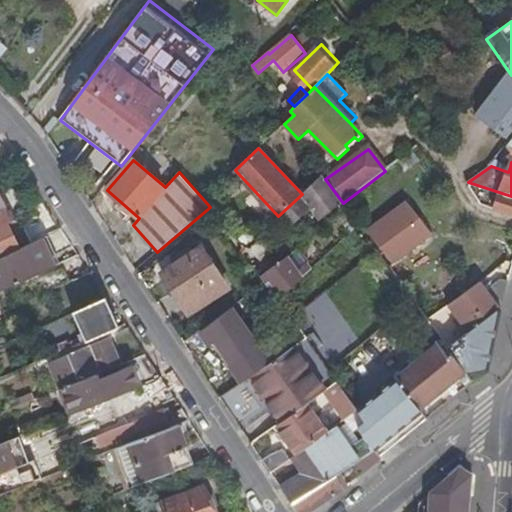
[(278,216),(276,218),(285,227),(307,209),(321,225),(344,206),(343,203),(325,179),(322,175),(302,194),(278,216)]
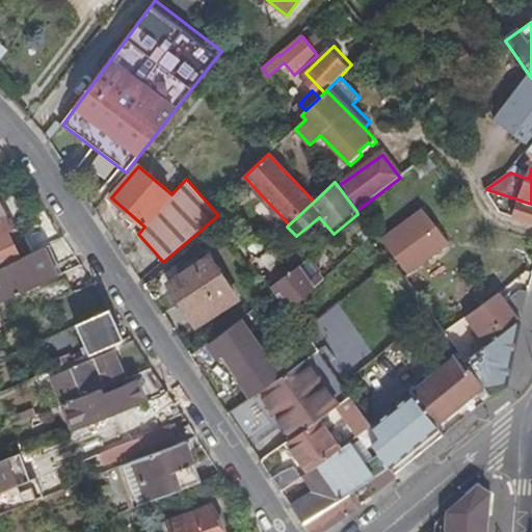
[(531,204),(486,189),(484,190),(500,212),(531,222),(531,204)]
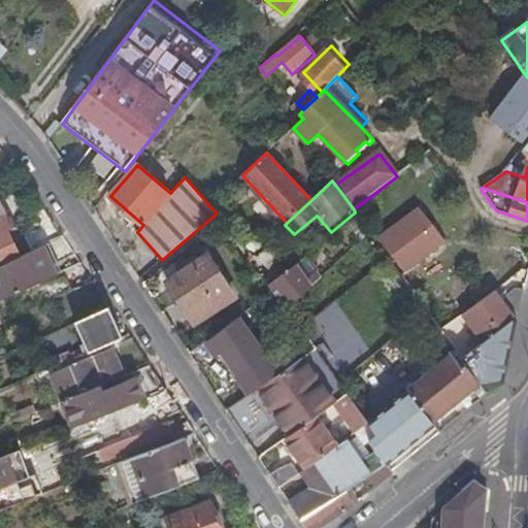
[(0,232),(7,229),(12,226),(0,200),(0,232)]
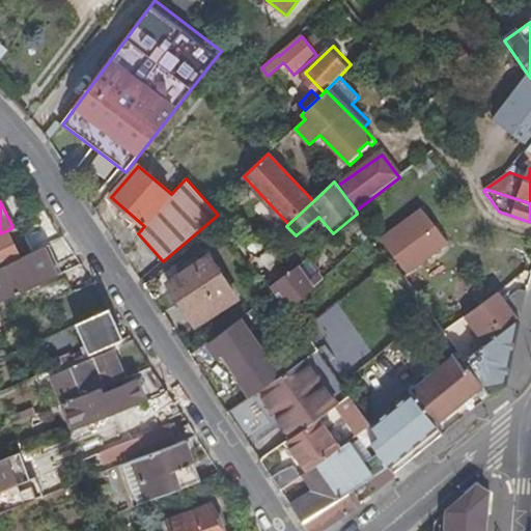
[(447,243),(422,210),(381,241),(407,274),(447,243)]
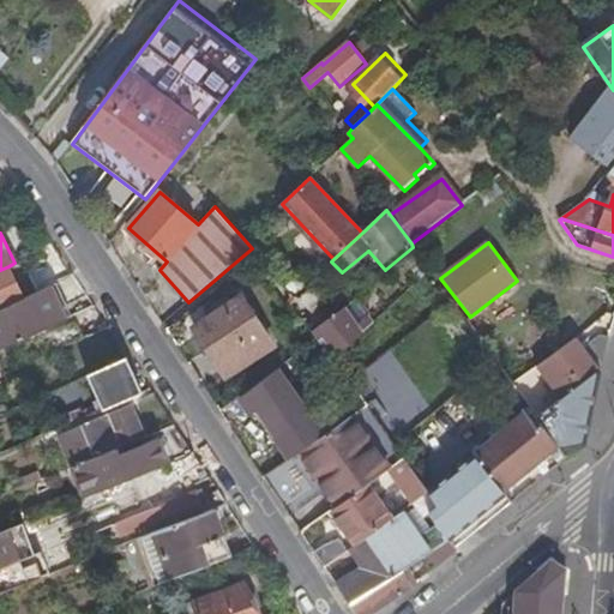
[(0,309),(24,299),(8,266),(0,270),(0,309)]
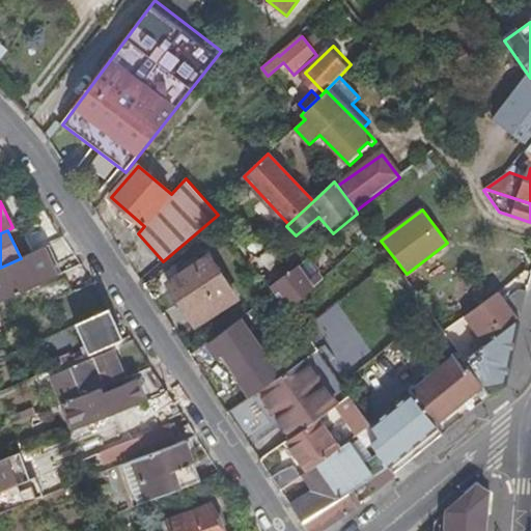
[(272,240),(254,256),(269,271),(286,254),(272,240)]
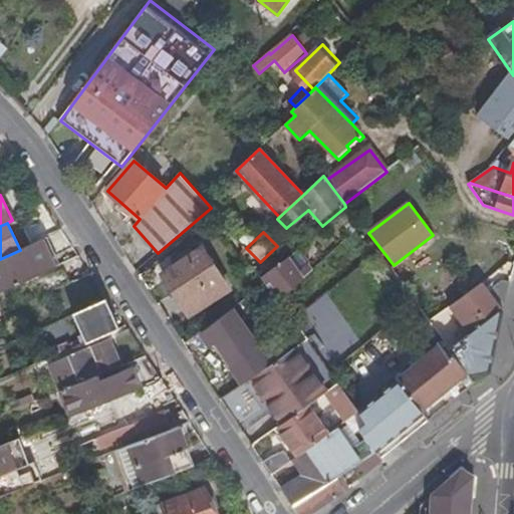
[(0,259),(0,292),(55,267),(42,240),(20,250),(0,259)]
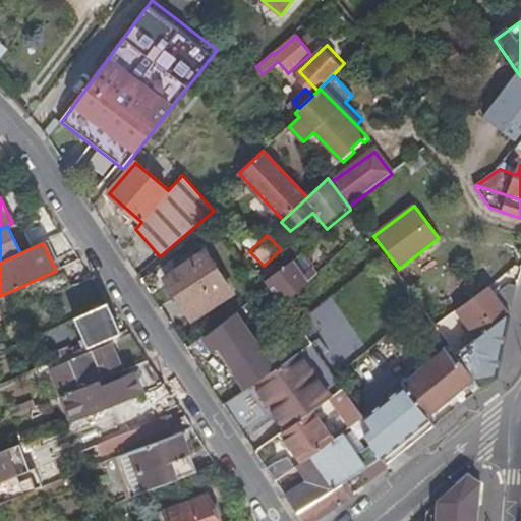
[(194,316),(230,292),(205,252),(166,279),(176,295),(178,294),(194,316)]
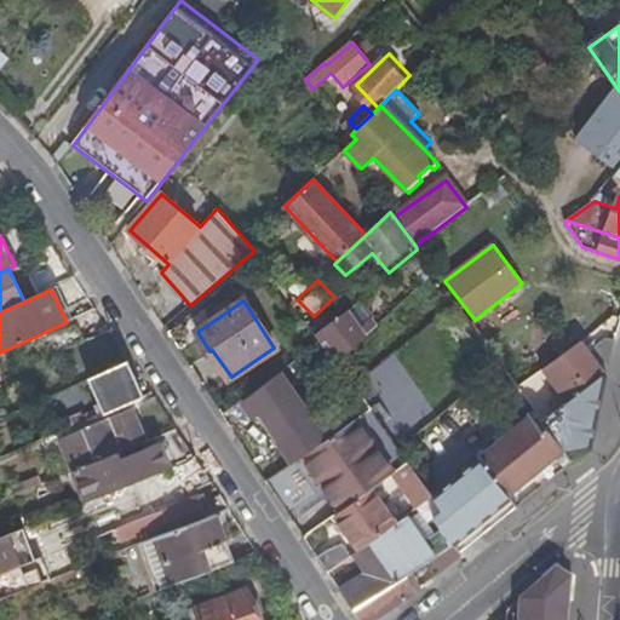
[(336,362),(379,325),(361,302),(319,338),(336,362)]
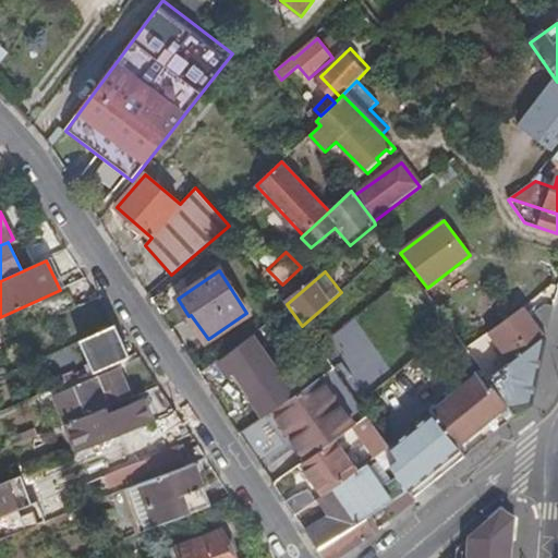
[(53,325),(80,313),(73,298),(47,310),(53,325)]
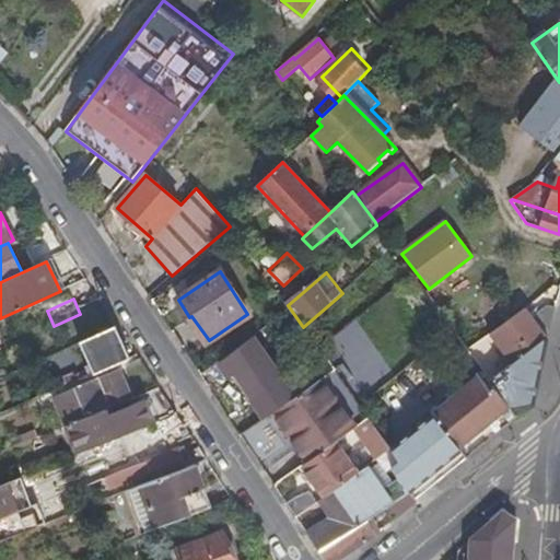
[(532,318),(525,310),(487,338),(490,342),(494,339),(504,352),(524,339),(532,349),(548,337),(555,307),(547,307),(532,318)]
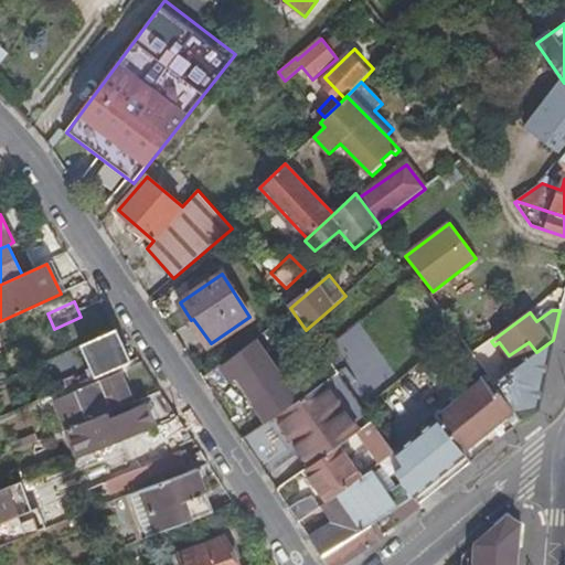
[(77,377),(80,383),(130,362),(116,329),(81,345),(92,371),(77,377)]
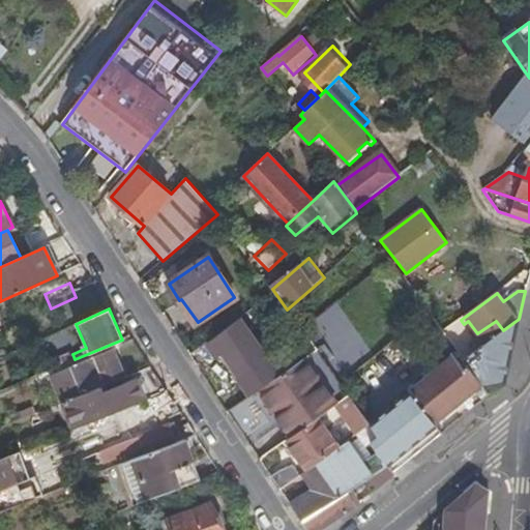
[(258,389),(278,375),(240,319),(204,345),(242,400),(258,389)]
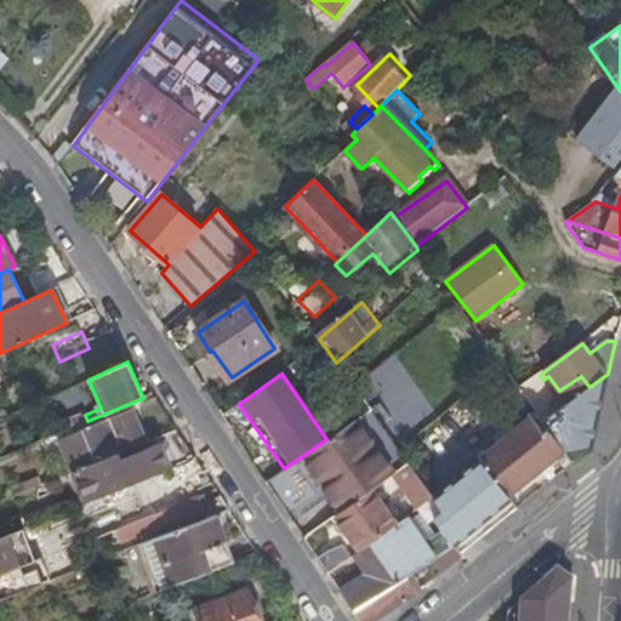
[(608,374),(590,387),(543,422),(564,451),(568,455),(591,450),(599,408),(608,374)]
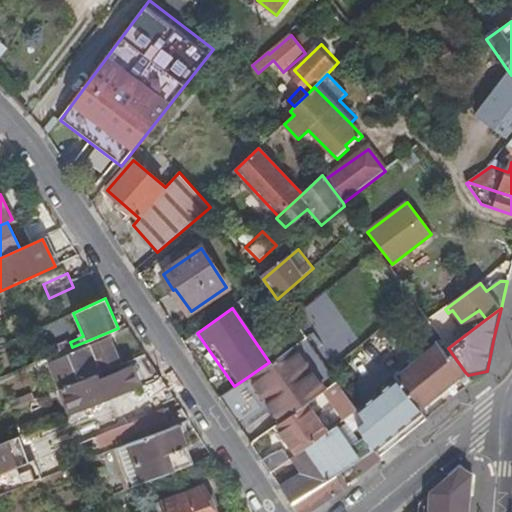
[(120,365),(116,356),(114,350),(108,337),(92,344),(68,354),(69,358),(55,364),(64,387),(84,379),(120,365)]
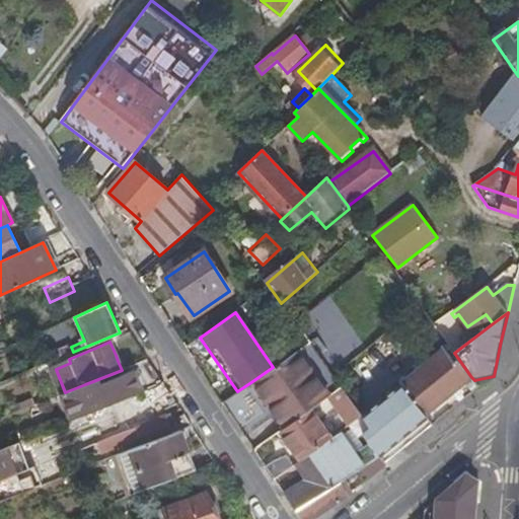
[(296,351),(328,396),(341,387),(332,376),(308,343),(296,351)]
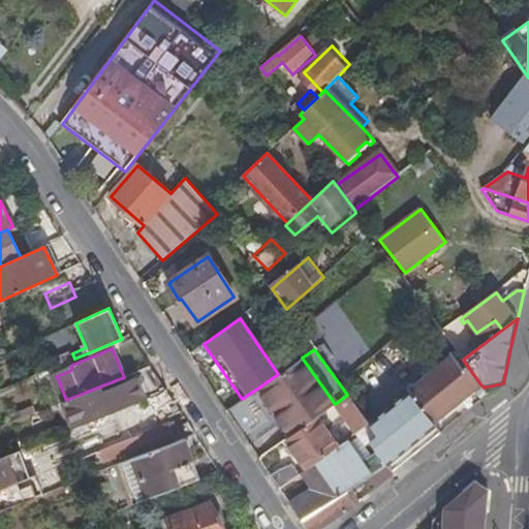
[(428,439),(439,430),(434,424),(480,384),(463,360),(457,350),(369,425),(377,437),(370,442),(390,471),(428,439)]
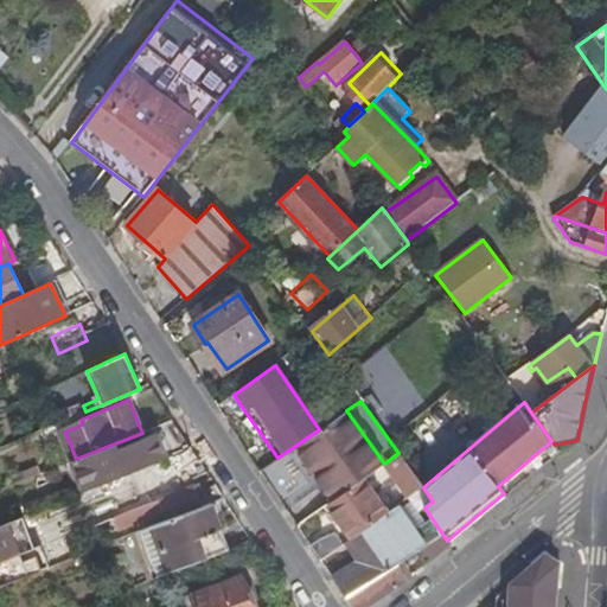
[(319,429),(295,446),(332,502),(364,478),(383,465),(384,464),(346,410),(319,429)]
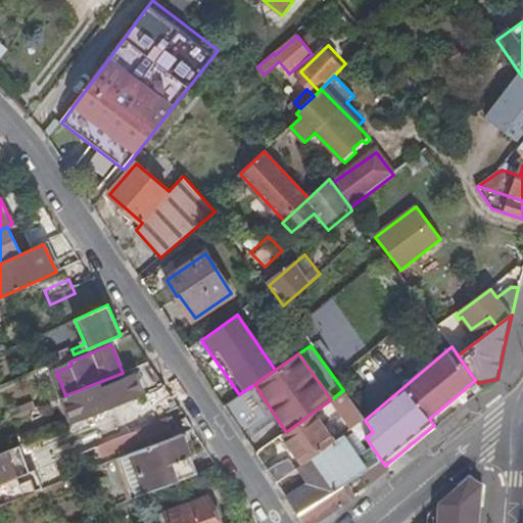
[(64,395),(76,423),(143,394),(134,375),(88,393),(86,387),(65,395),(64,395)]
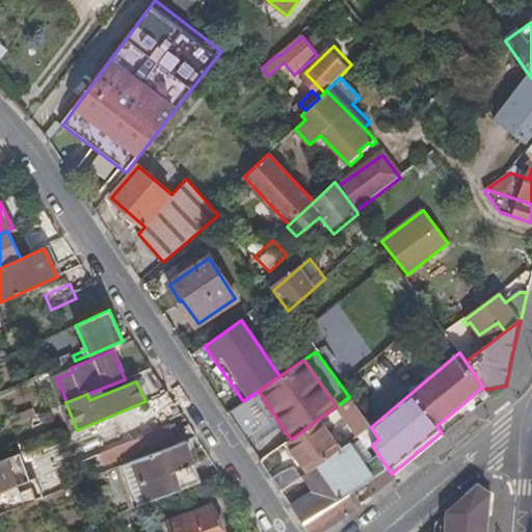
[(436,426),(442,432),(488,394),(486,390),(483,387),(436,426)]
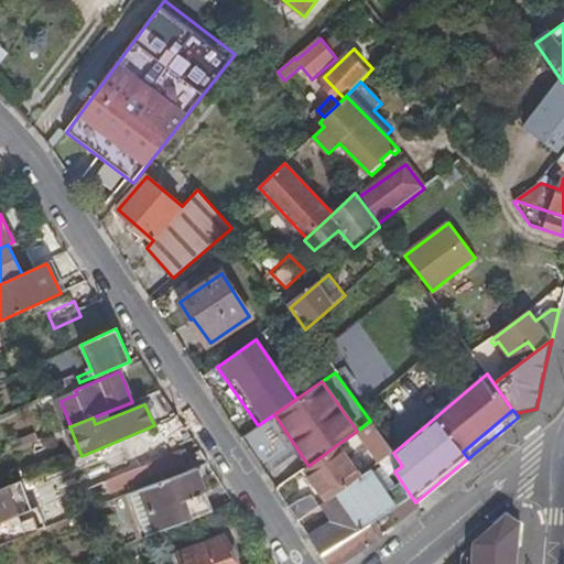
[(158,424),(167,449),(191,440),(183,426),(176,416),(158,424)]
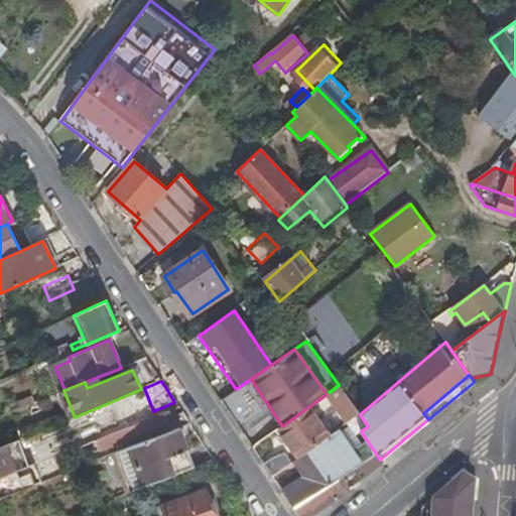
[(326,395),(346,423),(360,414),(339,385),(327,394),(326,395)]
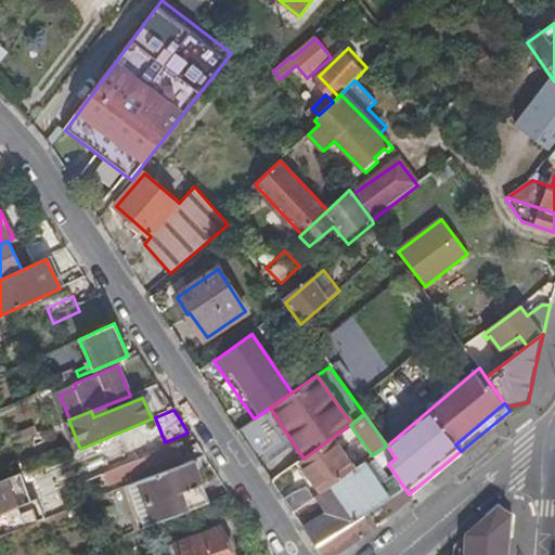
[(321,493),(353,469),(333,437),(304,459),(298,462),(321,493)]
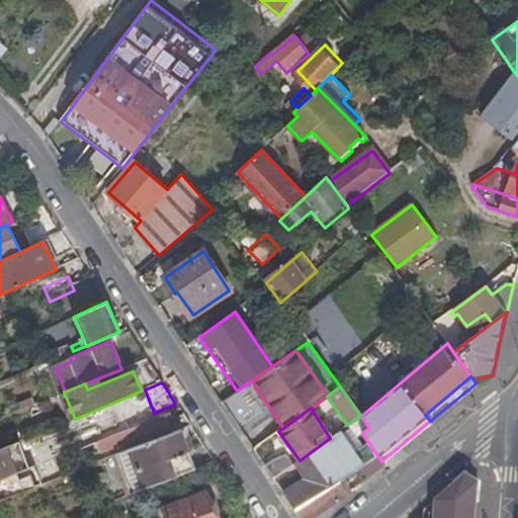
[(164,415),(94,442),(97,450),(139,434),(142,442),(170,431),(167,421),(172,419),(170,414),(164,416),(164,415)]
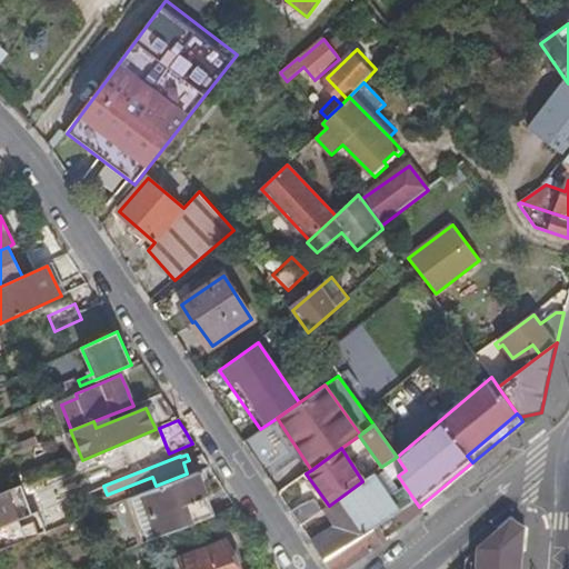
[(385,470),(373,478),(397,513),(410,505),(385,470)]
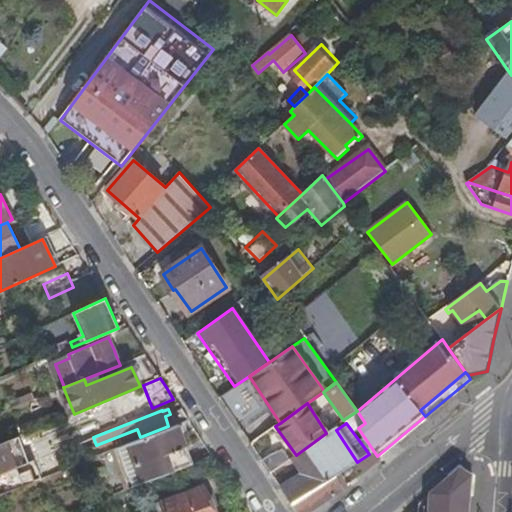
[(178,425),(115,450),(130,489),(192,464),(185,447),(186,447),(178,425)]
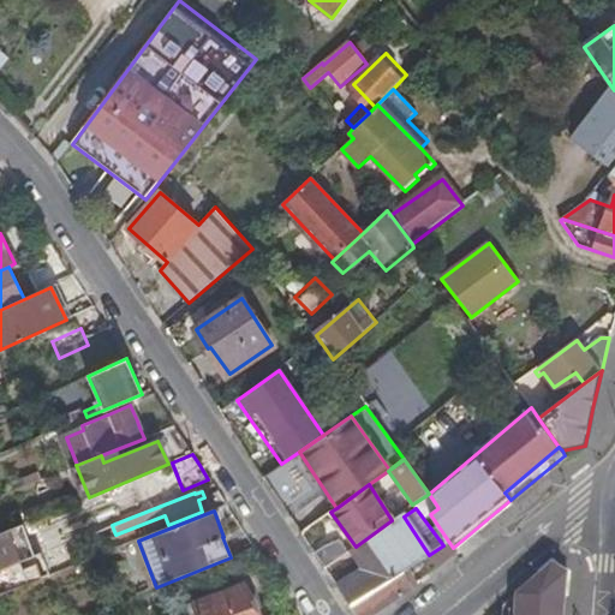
[(429,555),(404,517),(401,513),(392,520),(356,547),(368,565),(336,586),(350,605),(404,572),(429,555)]
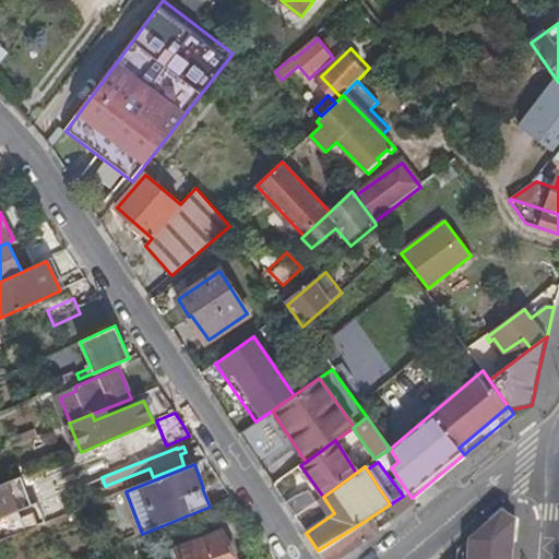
[(19,478),(0,485),(0,513),(27,502),(19,478)]
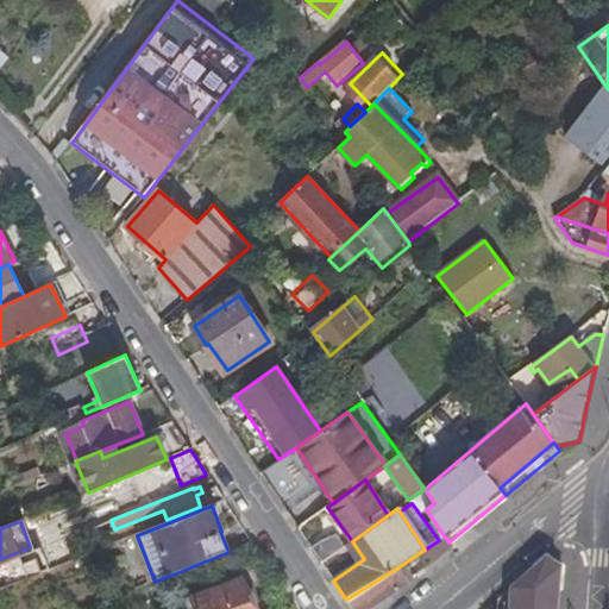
[(321,563),(344,547),(336,535),(313,551),(321,563)]
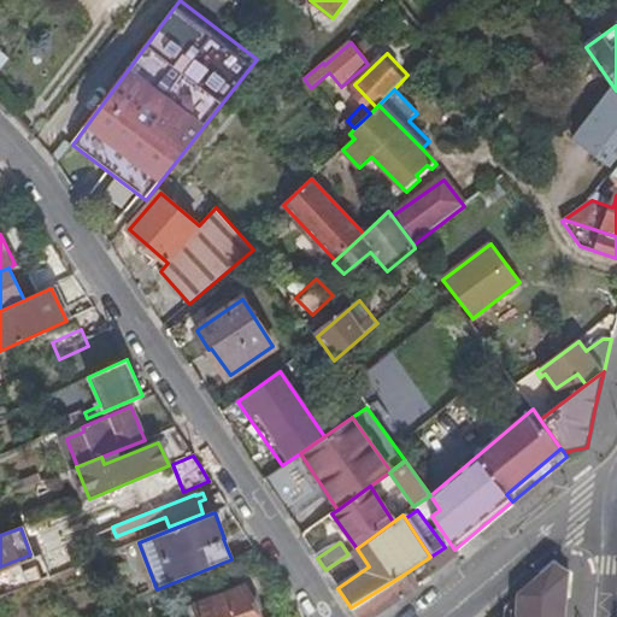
[(0,595),(41,580),(30,554),(0,566),(0,595)]
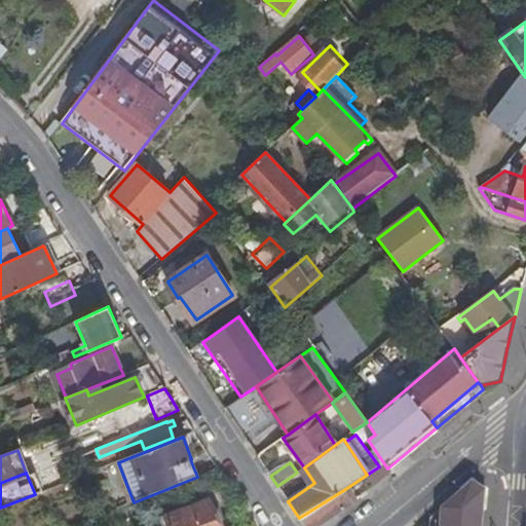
[(474,481),(441,509),(441,525),(483,525),(486,487),(474,481)]
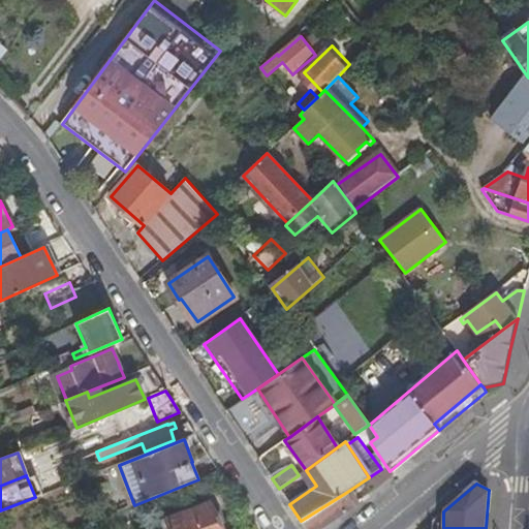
[(320,528),(350,509),(355,505),(347,492),(301,521),(305,528),(320,528)]
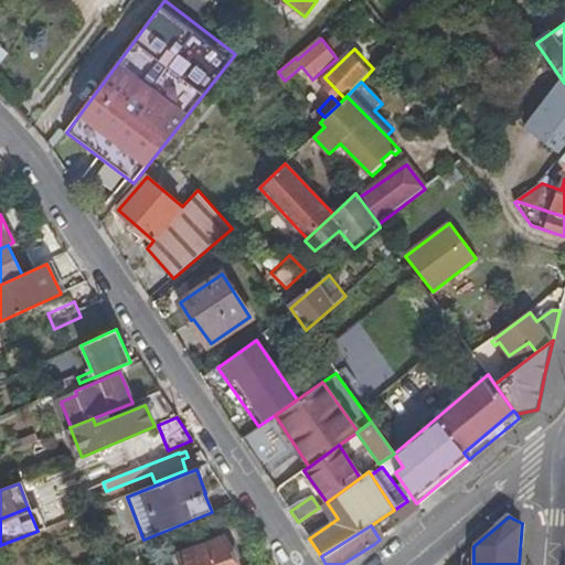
[(177,553),(181,564),(234,564),(223,535),(177,553)]
